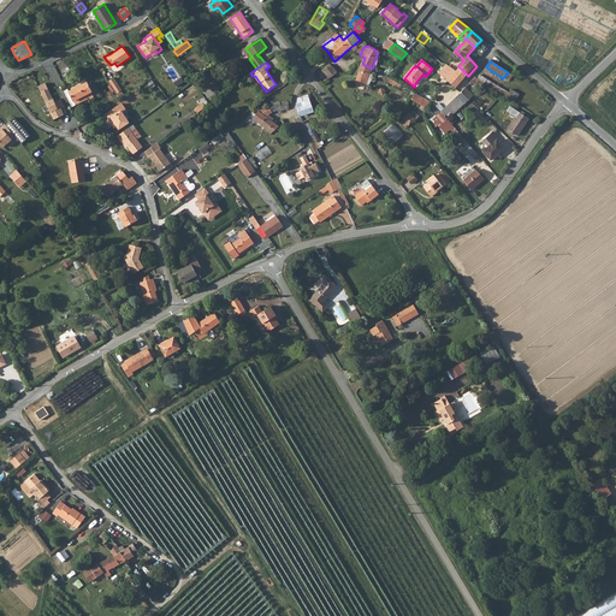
[(362,64),(357,78),(356,83),(366,88),(372,69),(362,64)]
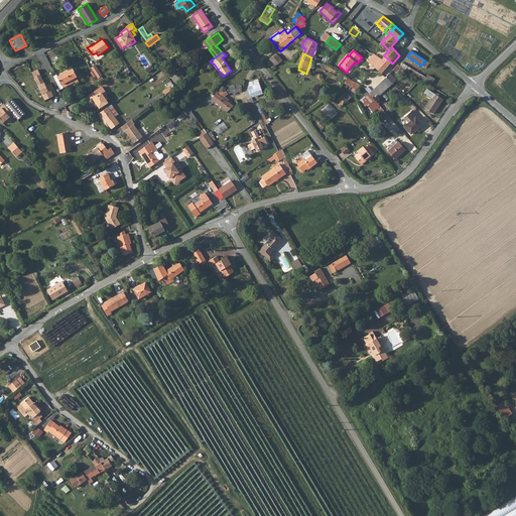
[(384,55),(381,58),(374,53),(368,62),(382,75),(392,63),(384,55)]
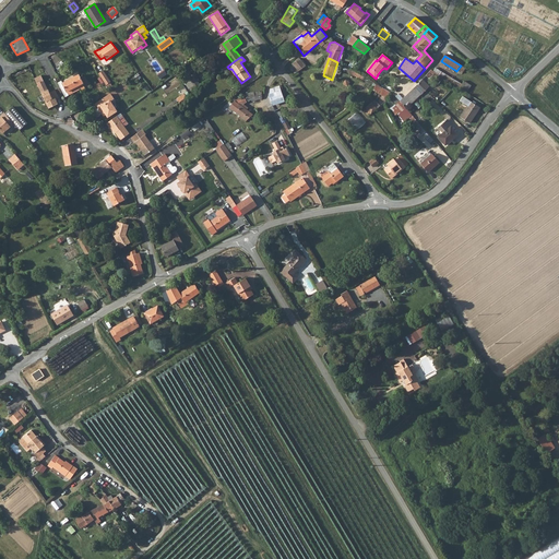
[(40,59),(12,72),(11,73),(12,78),(31,69),(33,72),(44,68),(40,59)]
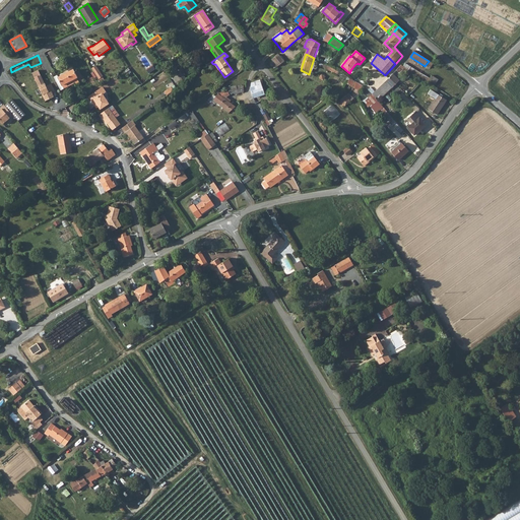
[(278,67),(284,61),(279,55),(270,61),(274,66),(276,64),(278,67)]
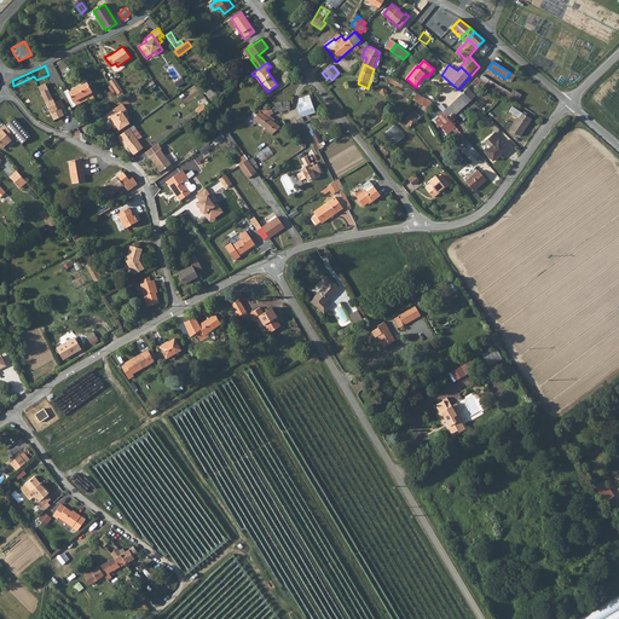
[(81,86),(65,94),(70,103),(73,106),(75,105),(74,102),(86,96),(88,99),(93,97),(94,98),(100,96),(96,87),(91,90),(82,71),(74,75),(77,85),(80,84),(81,86)]
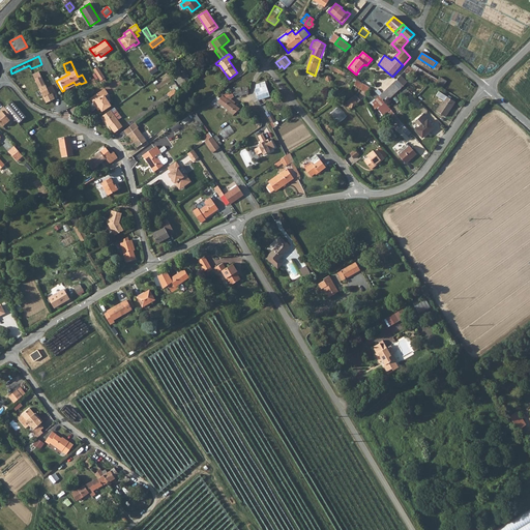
[(41,64),(31,68),(43,97),(52,92),(55,91),(53,86),(47,88),(46,85),(45,85),(43,82),(41,78),(45,76),(47,75),(41,64)]
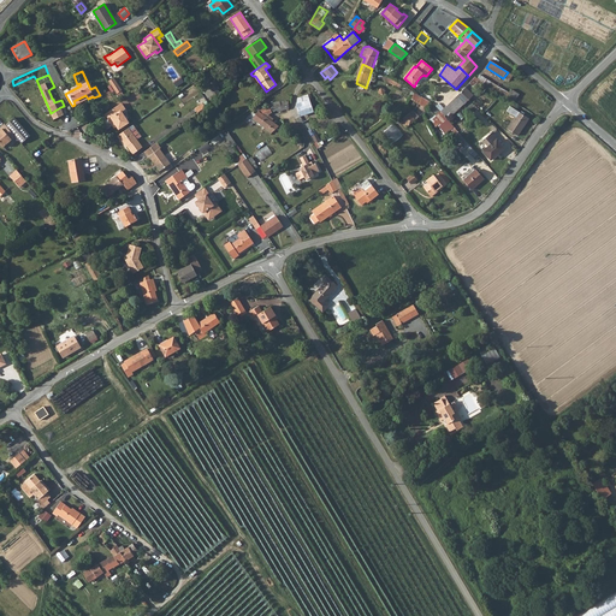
[(114,77),(110,81),(117,94),(123,90),(114,77)]
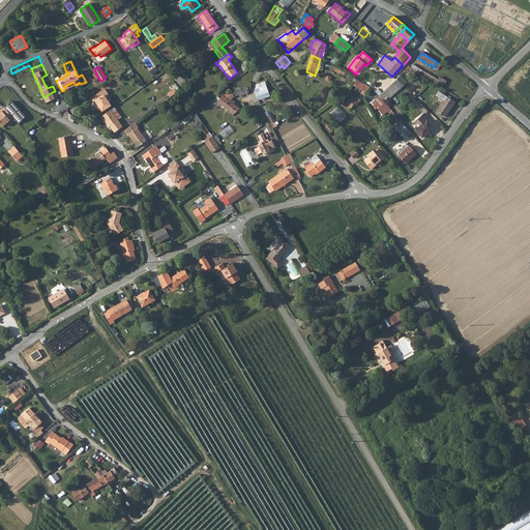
[(178,76),(183,85),(189,81),(183,72),(178,76)]
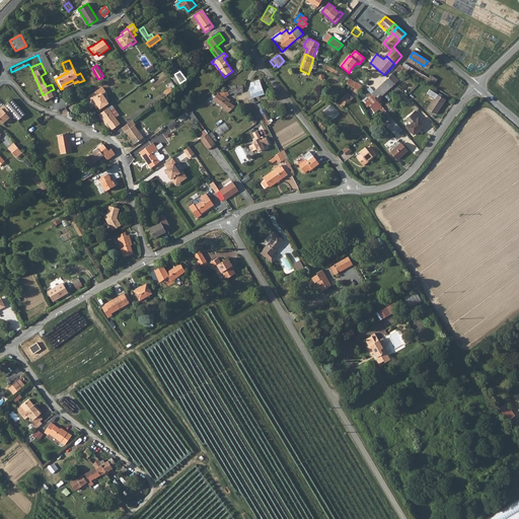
[(392,74),(388,78),(395,85),(399,81),(392,74)]
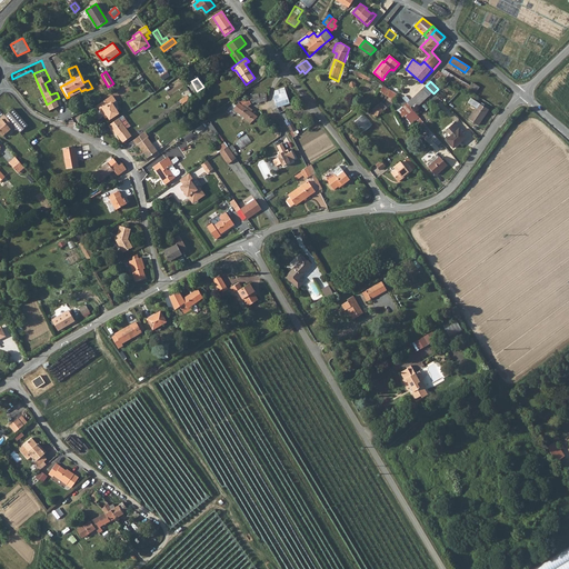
[(433,93),(426,86),(421,90),(426,95),(429,98),(433,93)]
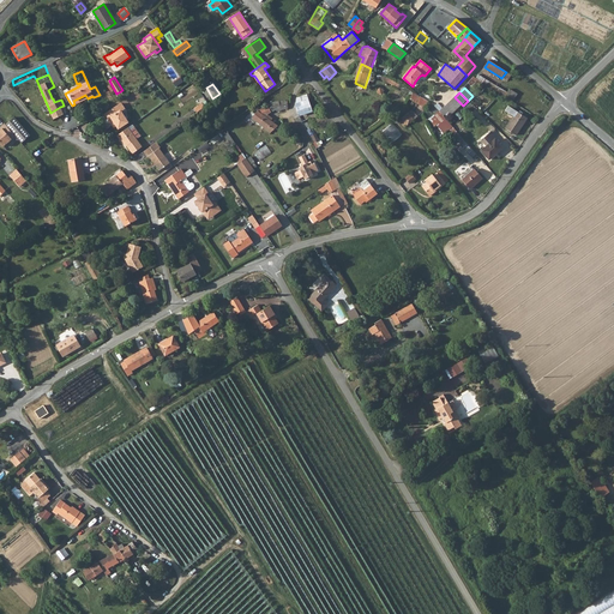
[(422,109),(426,102),(413,94),(408,101),(422,109)]
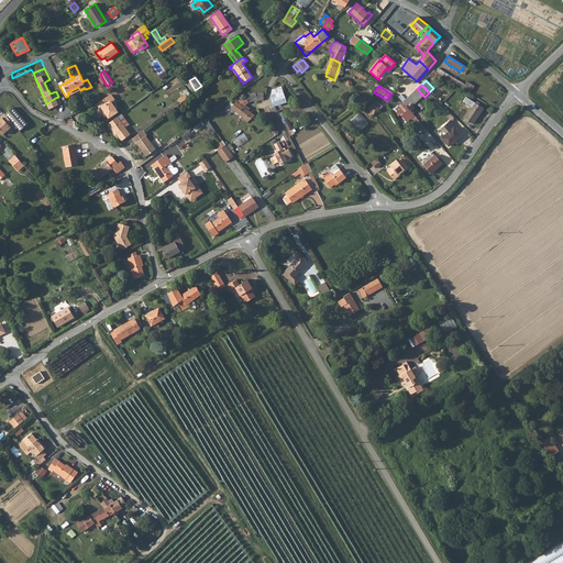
[(67,92),(68,96),(80,90),(78,87),(67,92)]
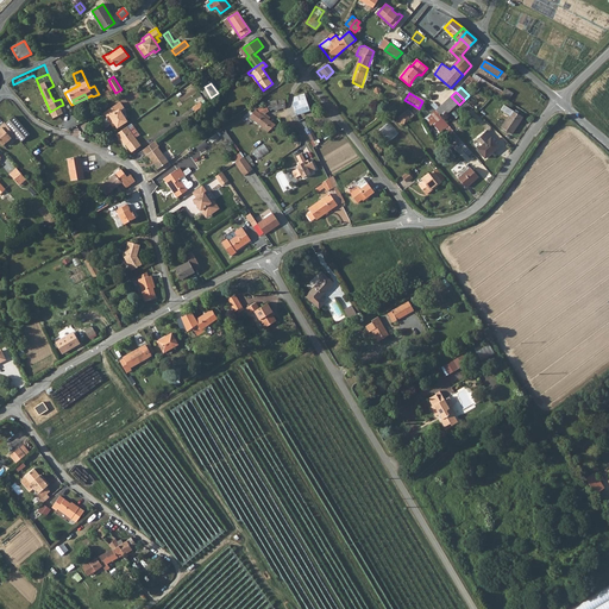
[(294,105),(297,115),(309,111),(305,94),(296,96),(294,105)]
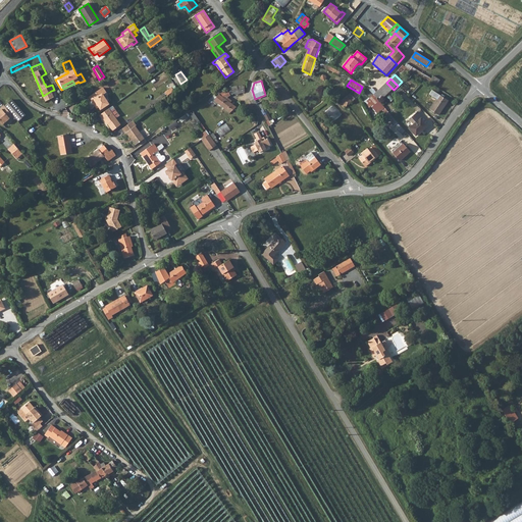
[(386,83),(373,96),(377,100),(390,87),(386,83)]
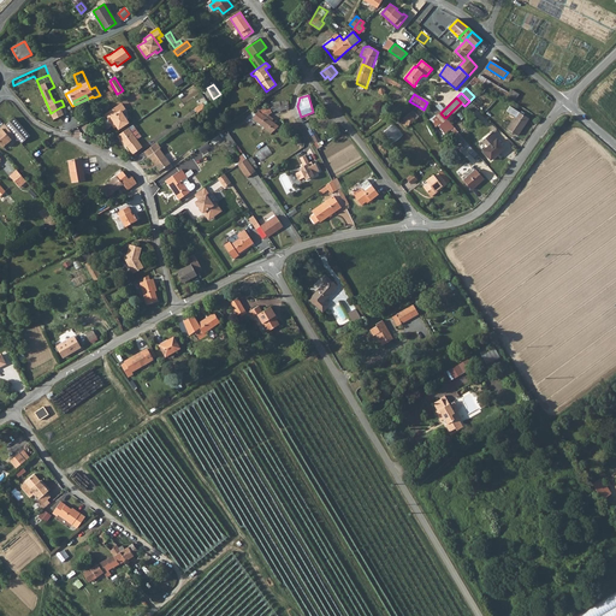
[(279,126),(273,122),(267,118),(270,117),(278,110),(280,112),(283,111),(289,110),(288,101),(284,101),(274,104),(259,111),(248,123),(250,125),(255,120),(272,134),(279,126)]
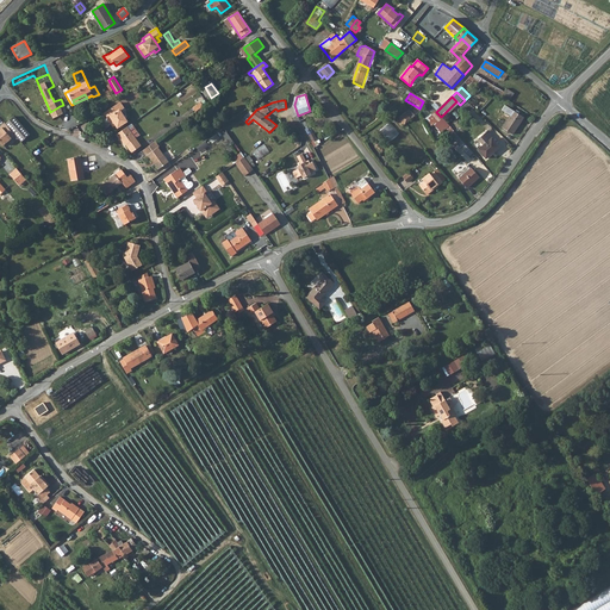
[(106,112),(113,124),(116,122),(117,124),(119,126),(129,120),(120,110),(125,107),(122,103),(106,112)]
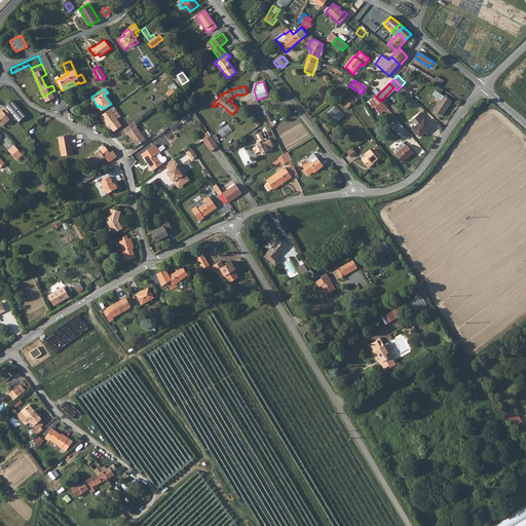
[(51,91),(43,97),(47,105),(55,101),(51,91)]
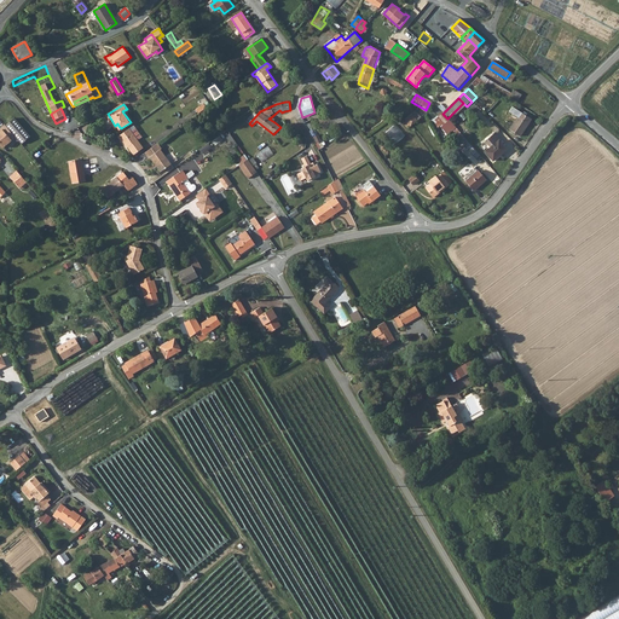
[(455,127),(447,119),(443,114),(441,111),(433,119),(446,134),(452,131),(455,127)]
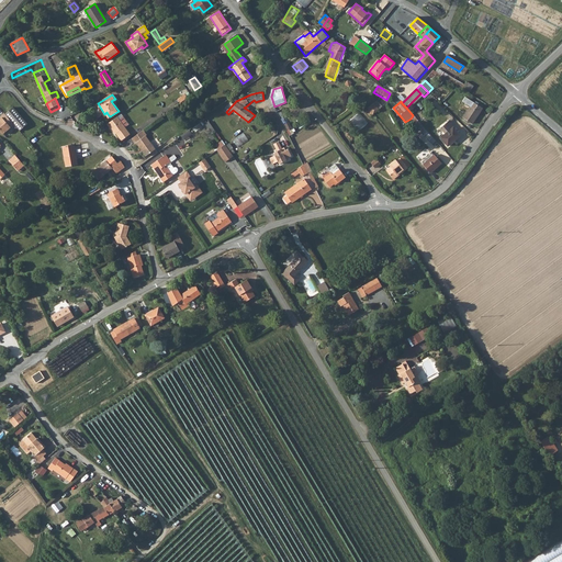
[(483,110),(474,103),(463,119),(472,125),(483,110)]
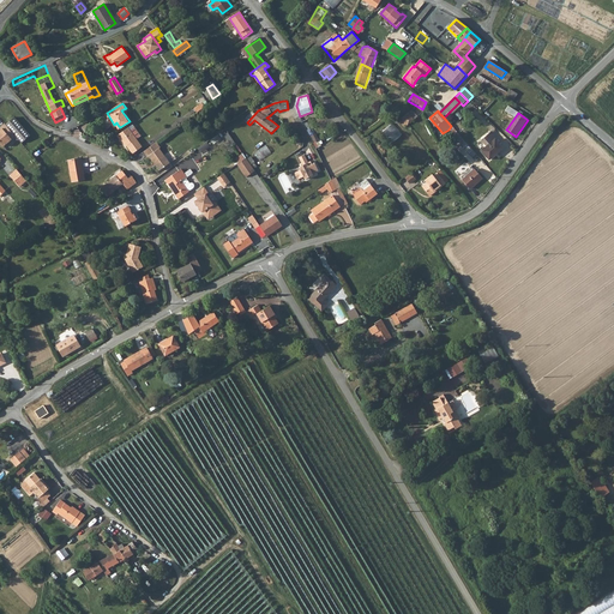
[(414,121),(408,115),(403,121),(409,126),(414,121)]
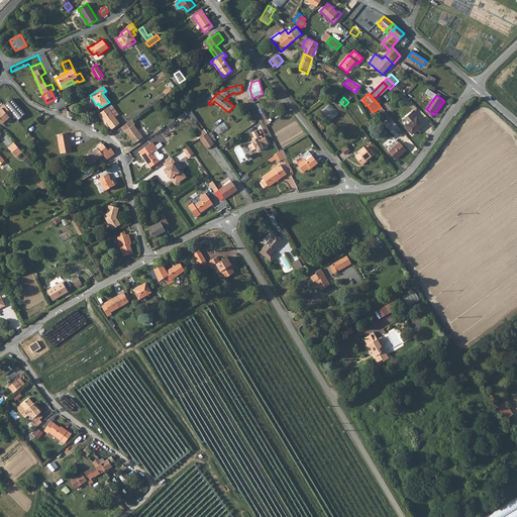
[(12,98),(5,104),(13,114),(18,120),(25,113),(12,98)]
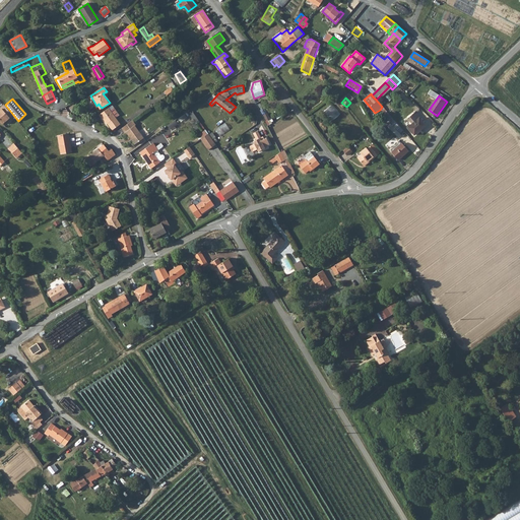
[(333,104),(325,111),(333,121),(341,114),(333,104)]
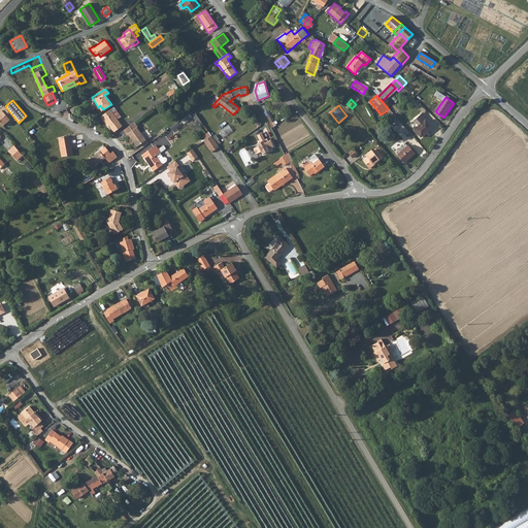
[(5,106),(4,106),(1,109),(2,110),(0,112),(0,111),(0,122),(3,126),(13,117),(5,106)]
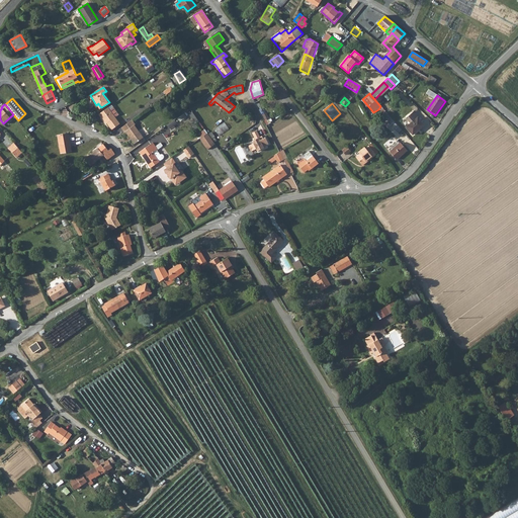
[(399,133),(402,130),(380,106),(378,109),(399,133)]
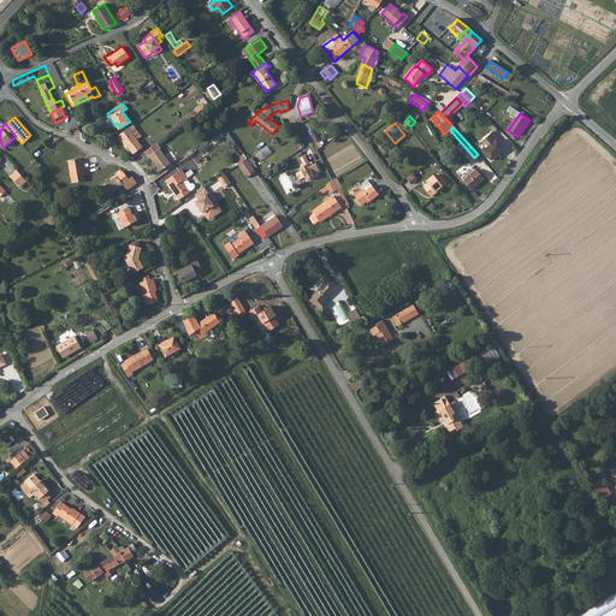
[(129,128),(117,136),(120,140),(122,140),(125,144),(126,144),(134,154),(142,147),(129,128)]
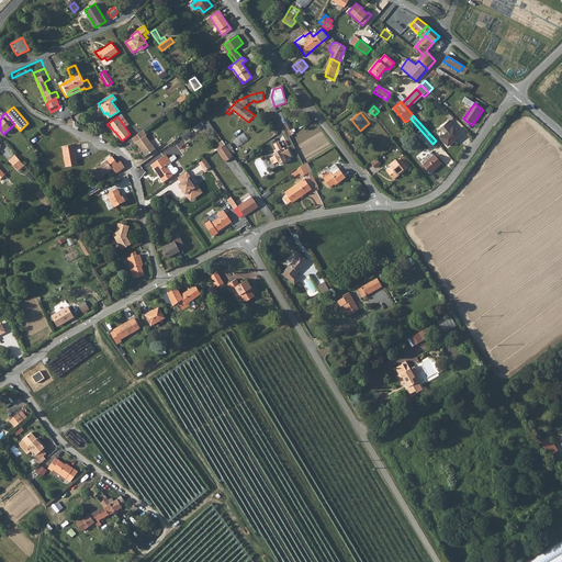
[(212,132),(215,130),(209,122),(206,124),(212,132)]
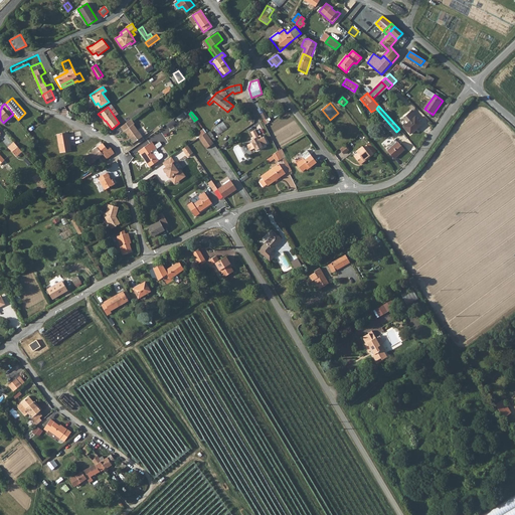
[(403,127),(410,135),(421,125),(415,118),(416,117),(411,112),(403,119),(407,124),(403,127)]
